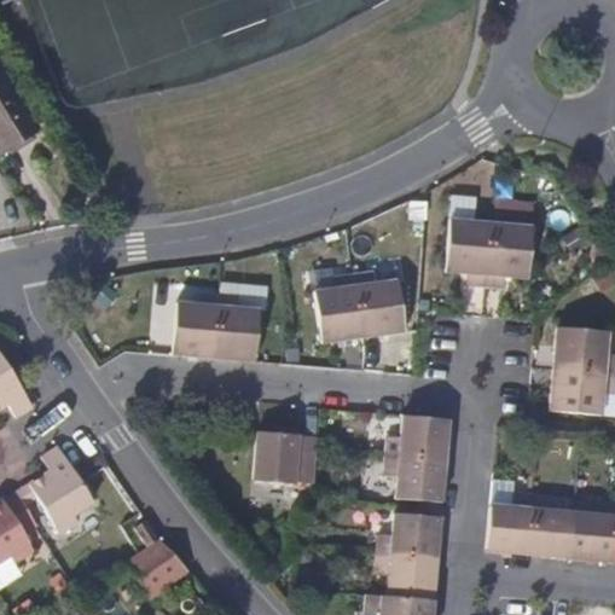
[(18,134),(36,122),(6,74),(0,79),(0,141),(5,151),(22,141),(18,134)]
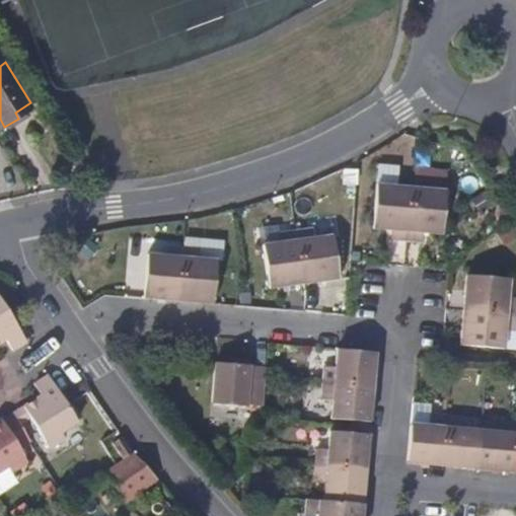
[(18,119),(34,108),(30,102),(15,113),(18,119)]
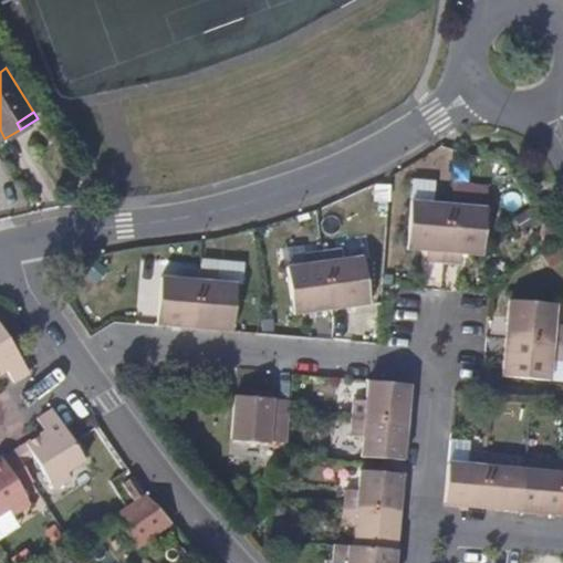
[(430,251),(429,261),(448,262),(454,205),(414,201),(409,250),(430,251)]
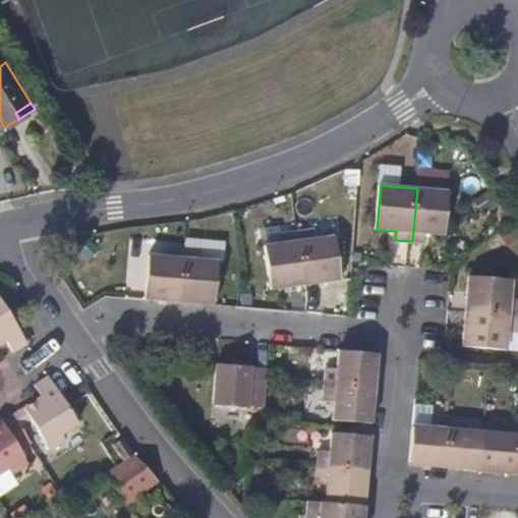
[(451,190),(417,188),(412,241),(425,242),(427,234),(446,236),(451,190)]
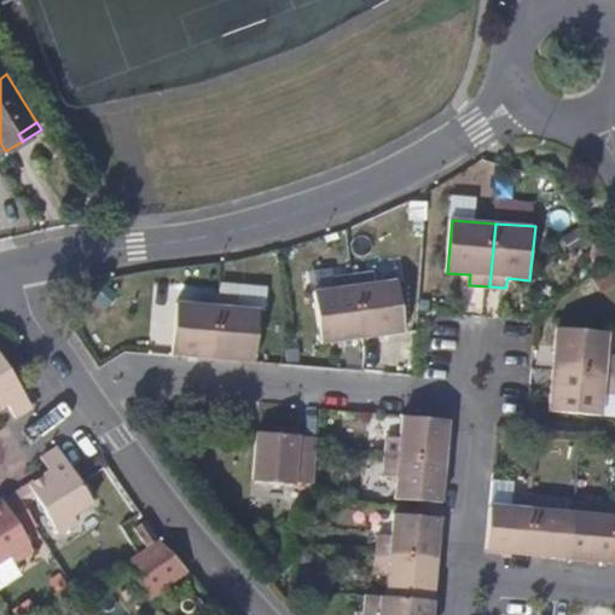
[(376,271),(358,273),(366,336),(408,330),(401,278),(377,280),(376,271)]
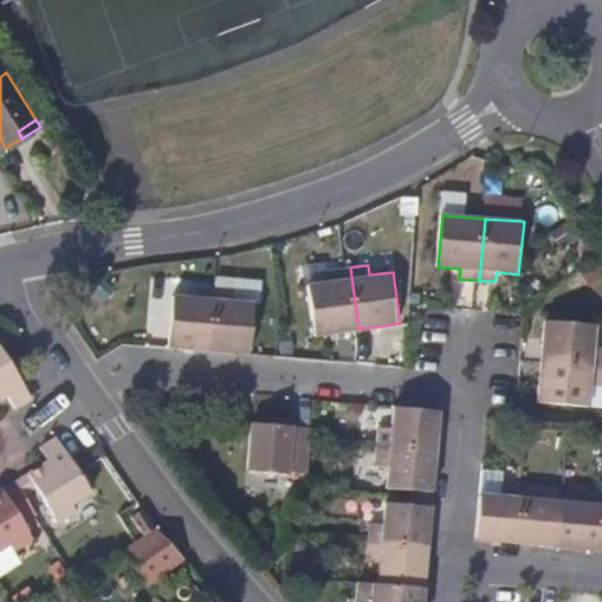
[(358,329),(350,267),(329,271),(331,280),(312,284),(319,335),(358,329)]
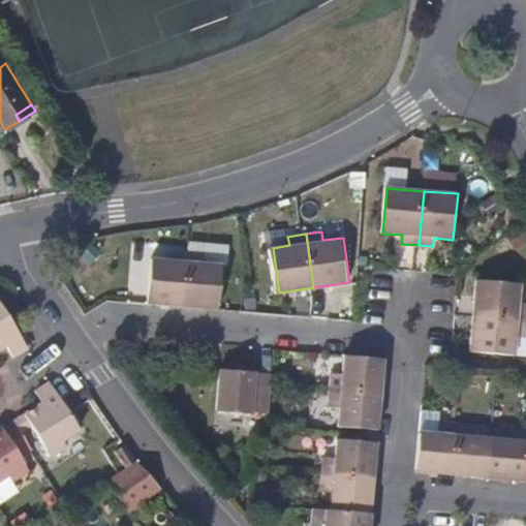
[(185,305),(190,250),(172,248),(171,258),(153,256),(149,302),(185,305)]
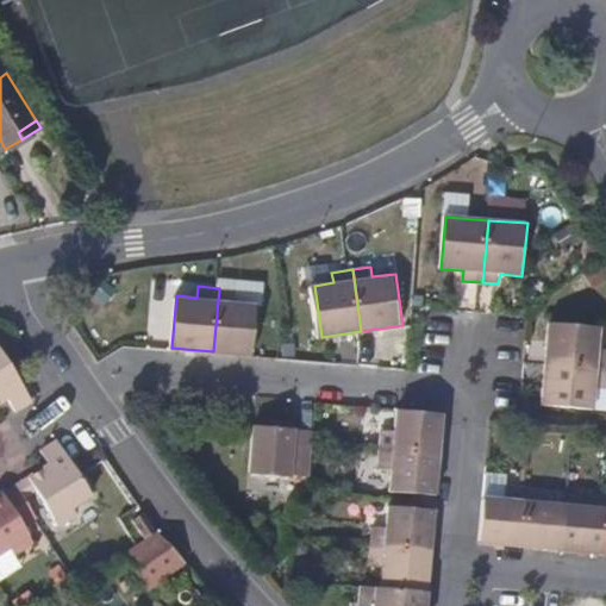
[(236,301),(237,291),(219,288),(213,351),(251,355),(256,304),(236,301)]
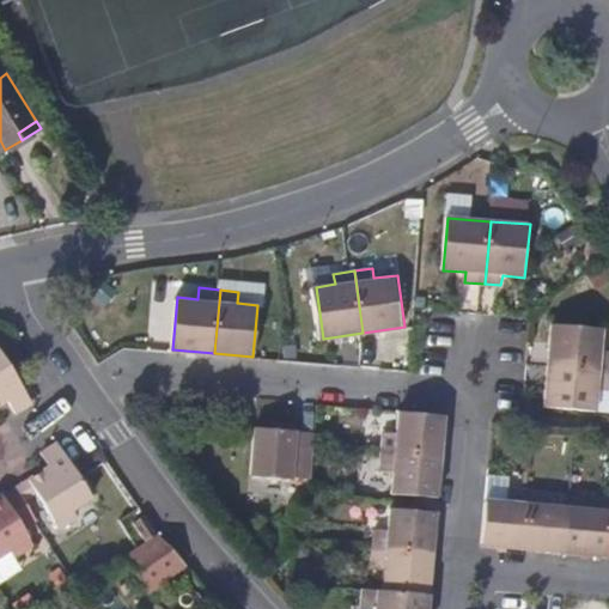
[(553,324),(549,365),(608,370),(608,351),(601,349),(602,328),(553,324)]
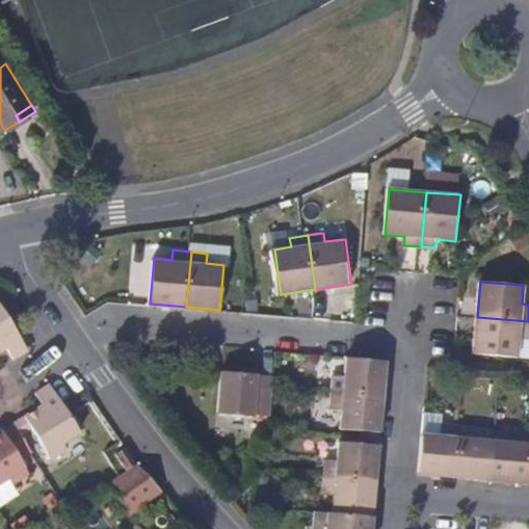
[(0,352),(6,349),(14,360),(28,350),(8,320),(0,307),(0,352)]
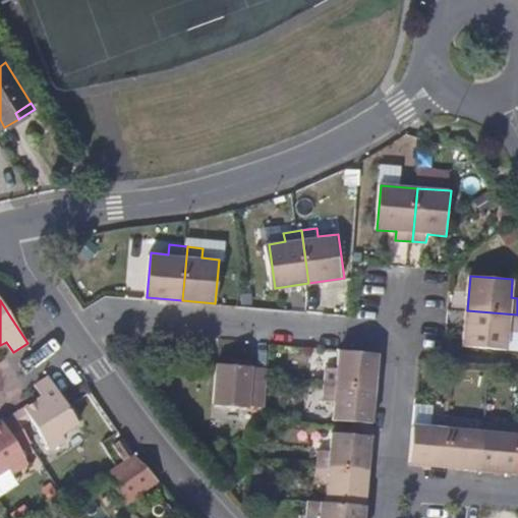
[(508,330),(516,331),(517,314),(467,310),(464,343),(506,348),(508,330)]
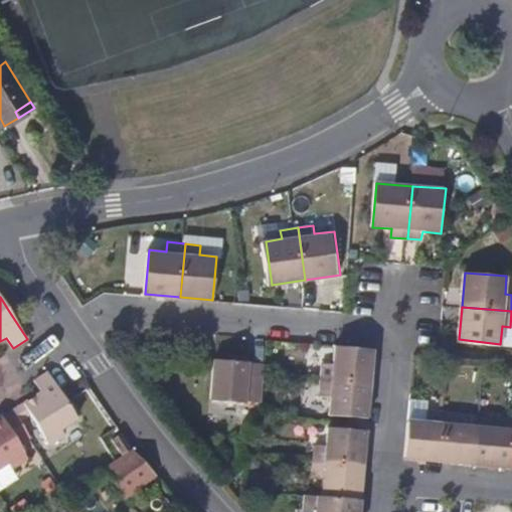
[(335,366),(324,365),(322,379),(372,384),(375,349),(337,345),(335,366)]
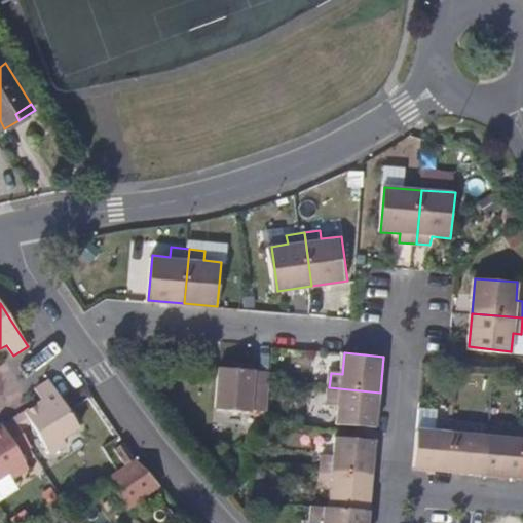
[(42,400),(14,418),(21,427),(31,420),(53,454),(71,443),(67,438),(81,427),(69,409),(50,381),(36,390),(42,400)]
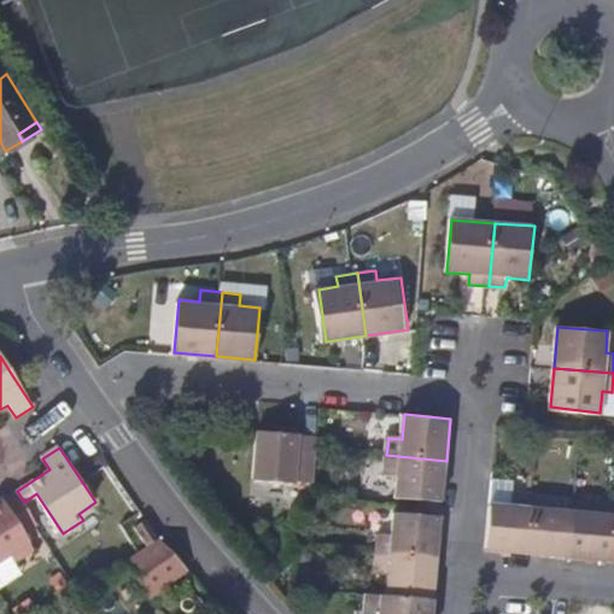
[(446,461),(386,455),(385,477),(398,478),(396,497),(426,500),(443,501),(446,461)]
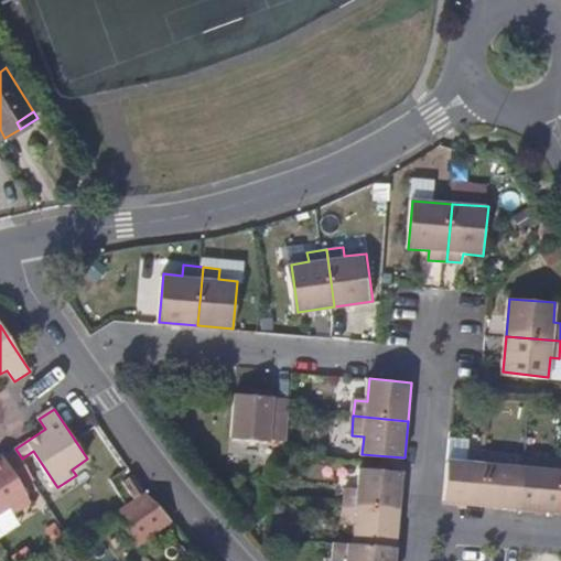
[(290,425),(234,421),(230,466),(269,470),(269,466),(287,467),(288,455),(290,425)]
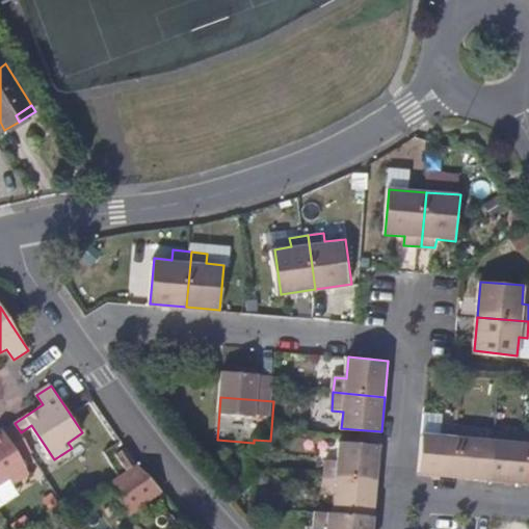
[(10,440),(21,432),(15,423),(0,432),(0,484),(8,480),(12,485),(32,473),(10,440)]
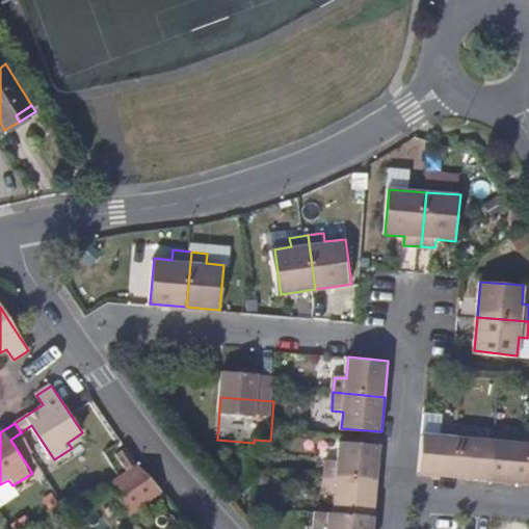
[(456,477),(460,427),(443,425),(442,437),(425,434),(422,474),(456,477)]
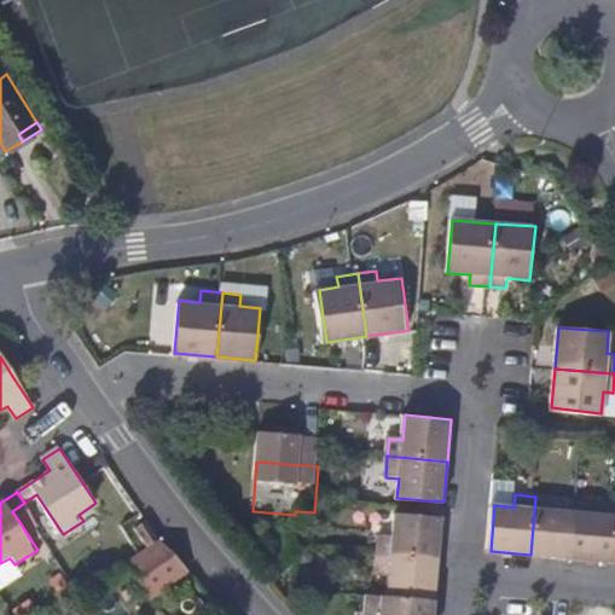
[(531,555),(573,558),(576,512),(552,510),(553,498),(535,497),(531,555)]
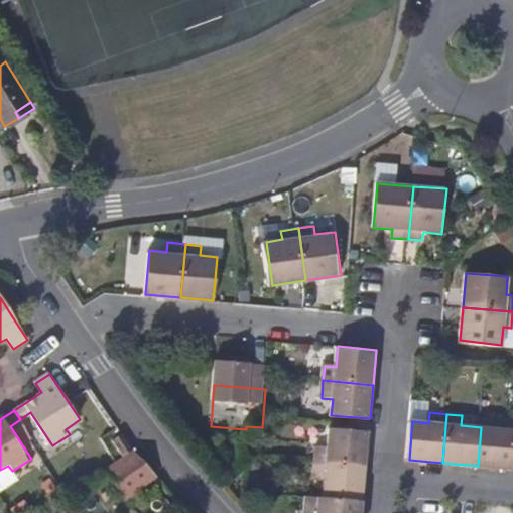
[(498,429),(481,427),(478,466),(511,469),(512,457),(512,420),(499,418),(498,429)]
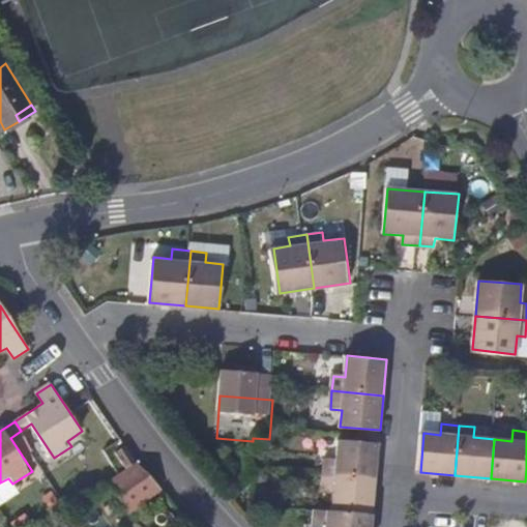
[(364,443),(379,444),(379,437),(366,436),(364,443)]
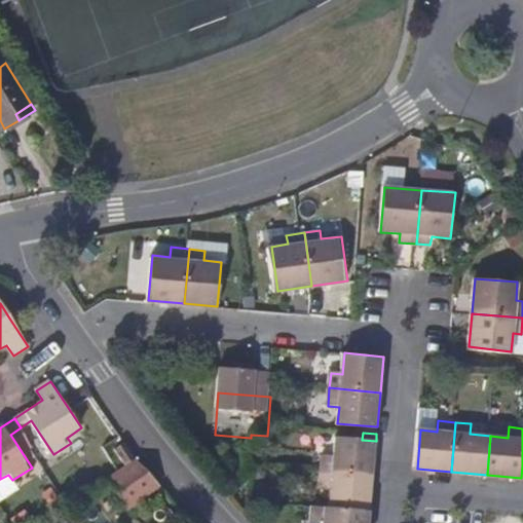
[(324,453),(323,470),(373,474),(376,441),(362,440),(336,438),(335,454),(324,453)]
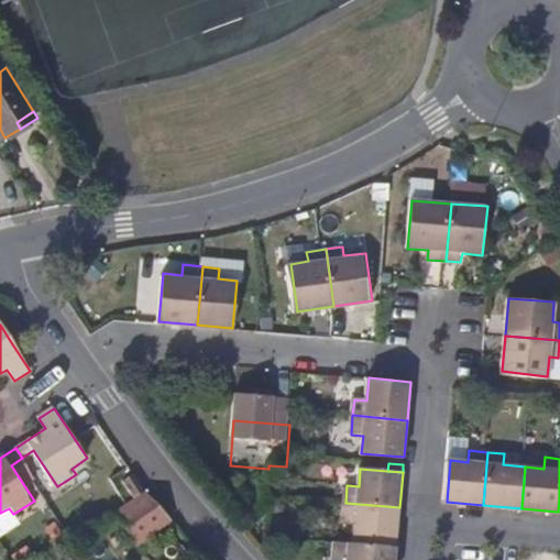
[(134,474),(118,486),(129,504),(146,493),(134,474)]
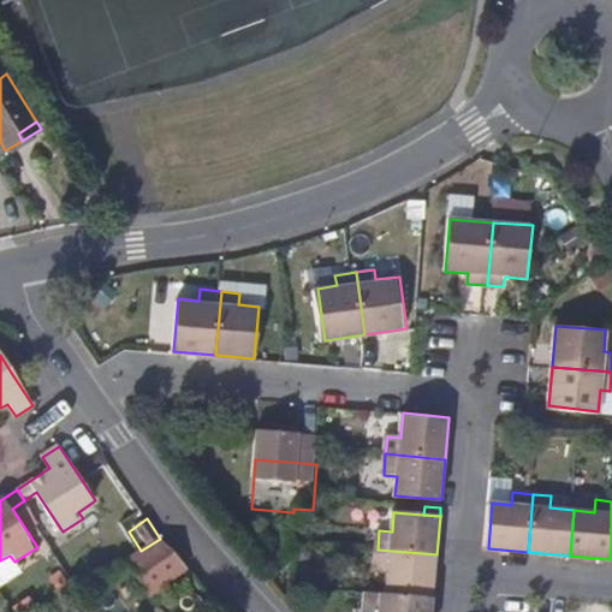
[(160,539),(141,551),(126,560),(150,592),(188,566),(160,539)]
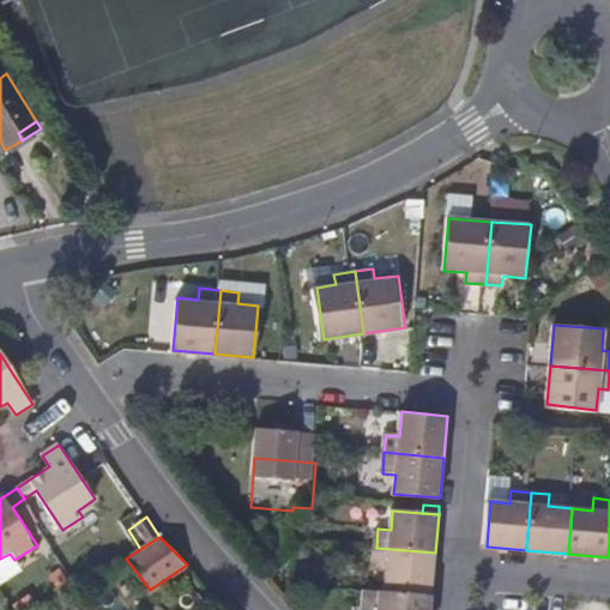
[(432,595),(435,553),(376,548),(374,568),(387,568),(385,591),(432,595)]
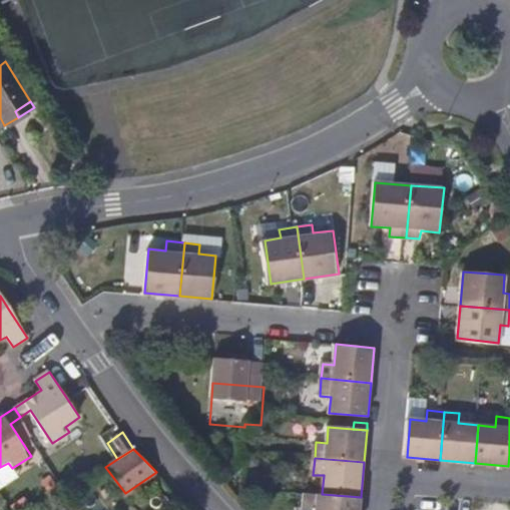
[(359,509),(361,497),(322,494),(307,492),(305,509),(359,509)]
